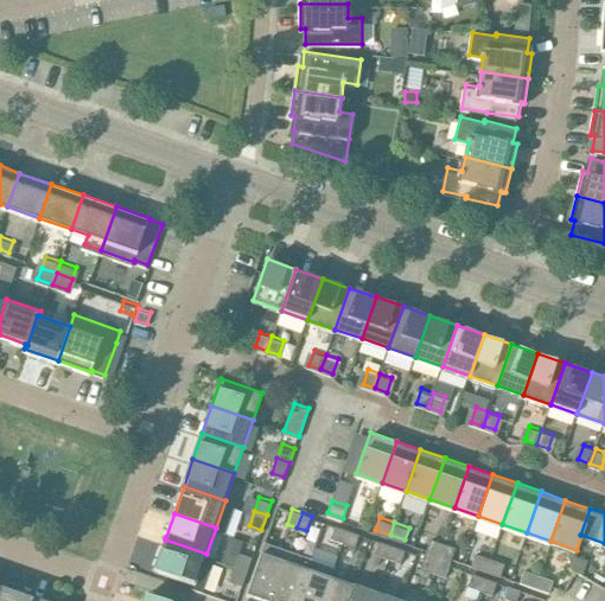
[(343,539),(348,528),(336,523),(331,536),(343,539)]
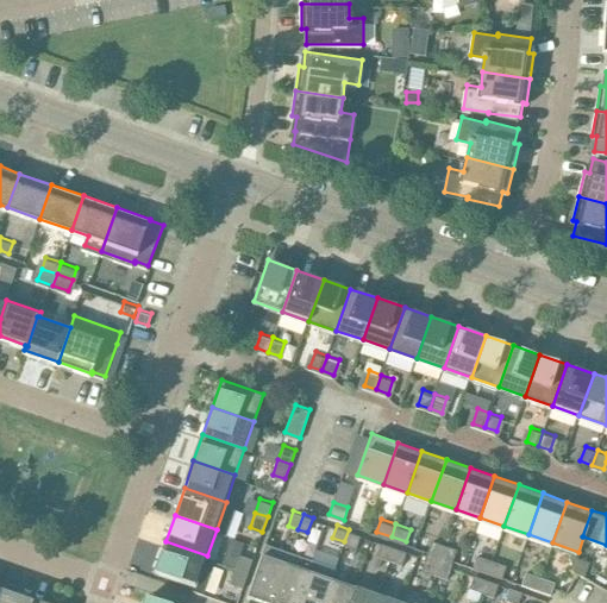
[(349,529),(344,541),(357,546),(362,533),(349,529)]
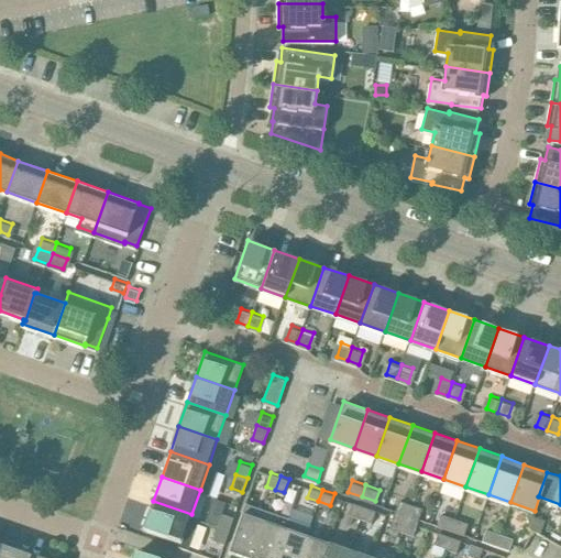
[(395,512),(407,515),(411,502),(400,498),(395,512)]
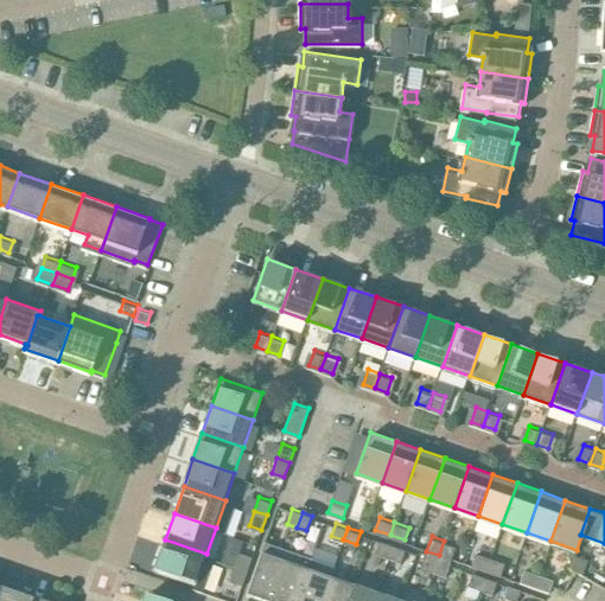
[(215,557),(207,554),(165,539),(154,568),(195,581),(193,586),(204,589),(215,557)]
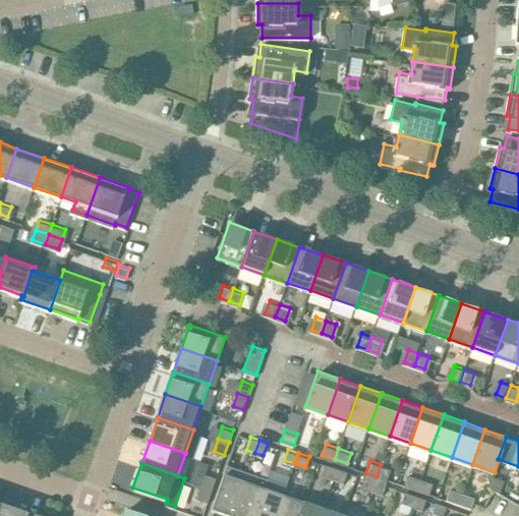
[(233,515),(248,470),(228,463),(213,509),(233,515)]
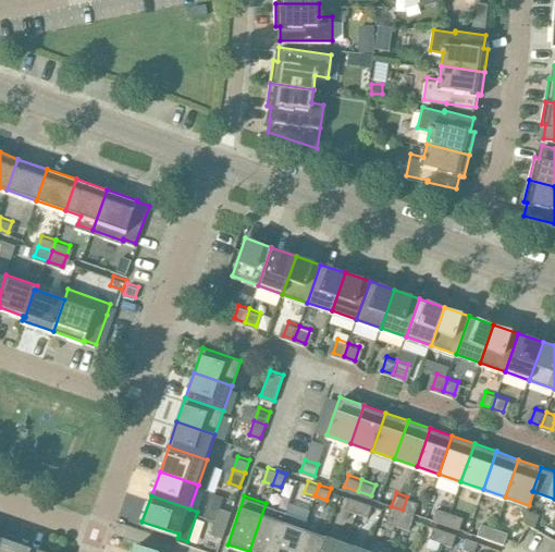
[(357,511),(361,499),(349,495),(346,506),(357,511)]
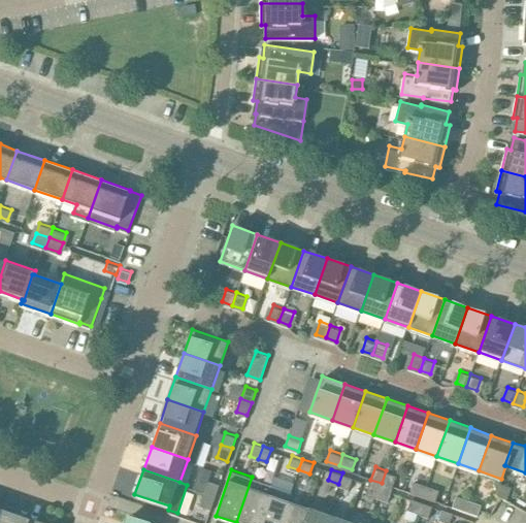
[(382,483),(392,487),(397,475),(386,470),(382,483)]
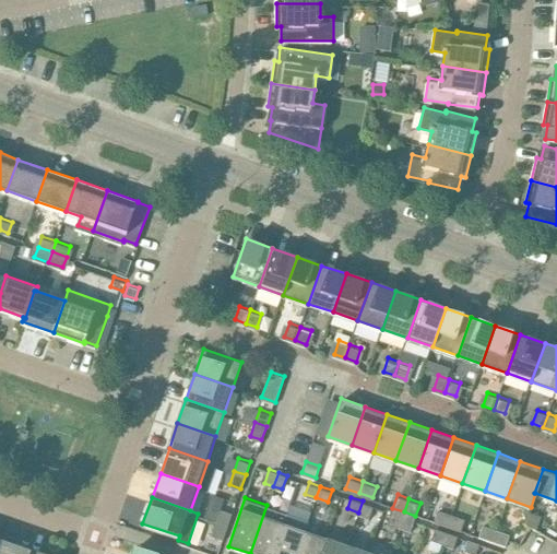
[(363,501),(358,513),(370,517),(374,505),(363,501)]
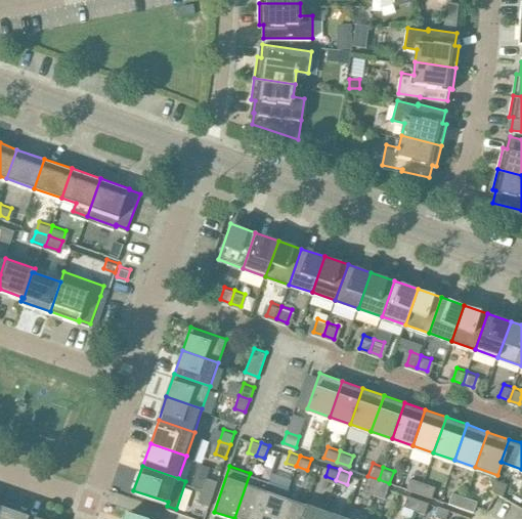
[(234,518),(235,518),(256,518),(269,480),(250,473),(234,518)]
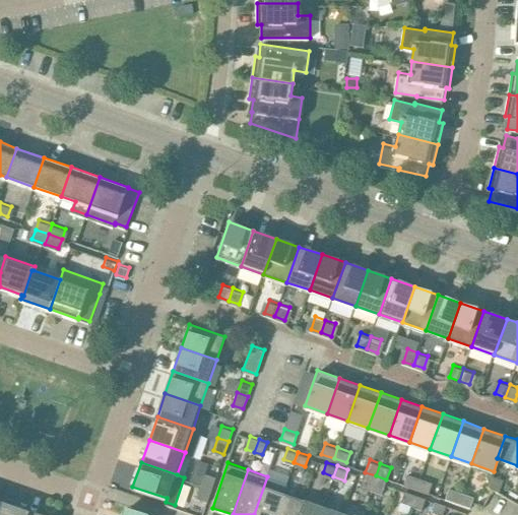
[(202,484),(212,488),(216,475),(206,471),(202,484)]
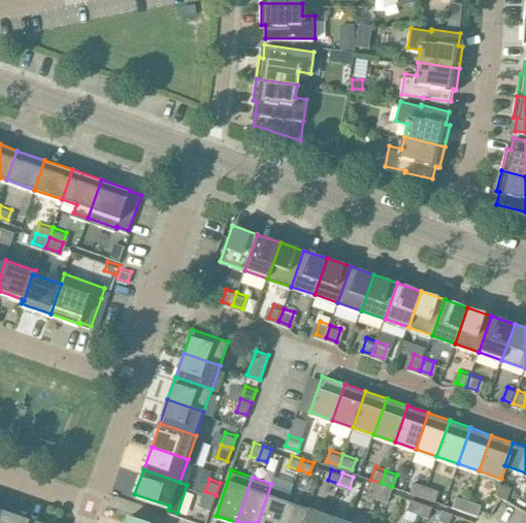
[(424,494),(427,484),(415,479),(411,490),(424,494)]
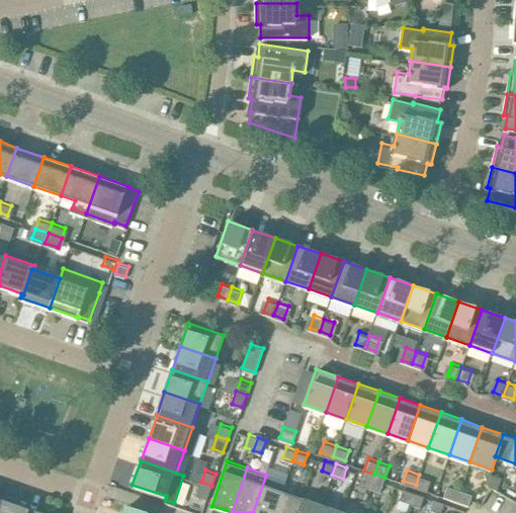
[(374,474),(363,471),(359,483),(370,487),(374,474)]
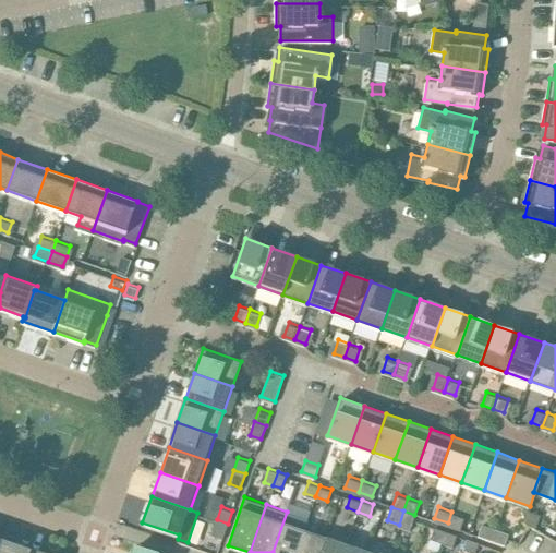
[(528,508),(523,519),(536,527),(541,513),(528,508)]
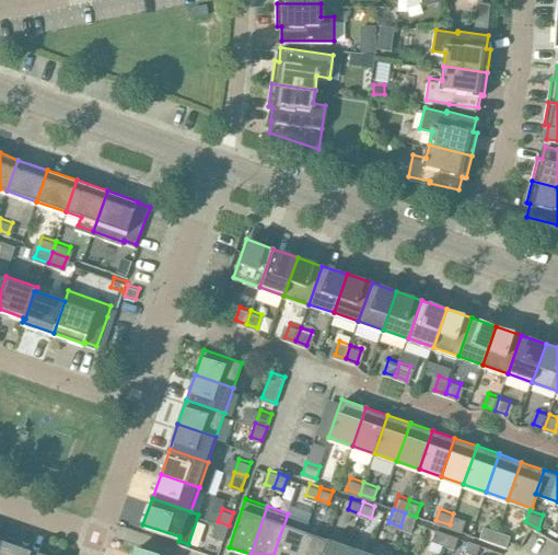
[(416,517),(405,512),(400,527),(411,531),(416,517)]
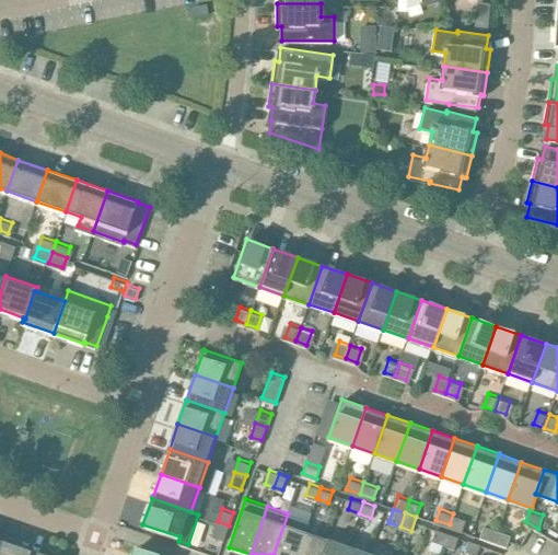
[(274,554),(297,554),(310,520),(288,513),(274,554)]
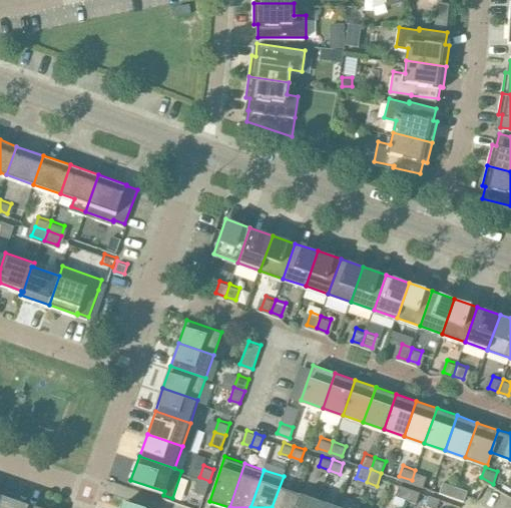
[(415,470),(412,480),(424,485),(428,474),(415,470)]
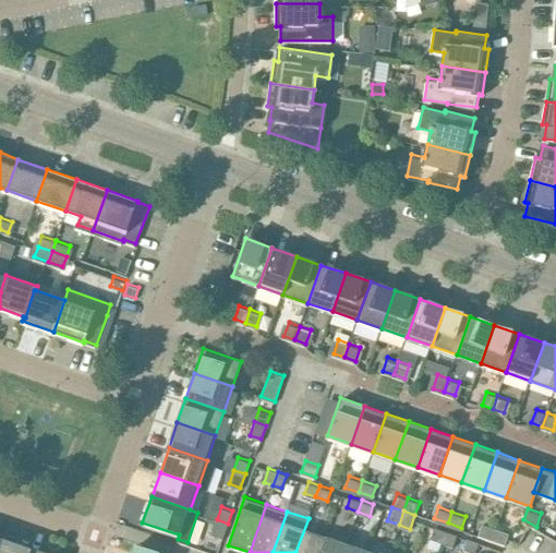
[(295,552),(319,552),(326,537),(305,529),(310,519),(309,518),(295,552)]
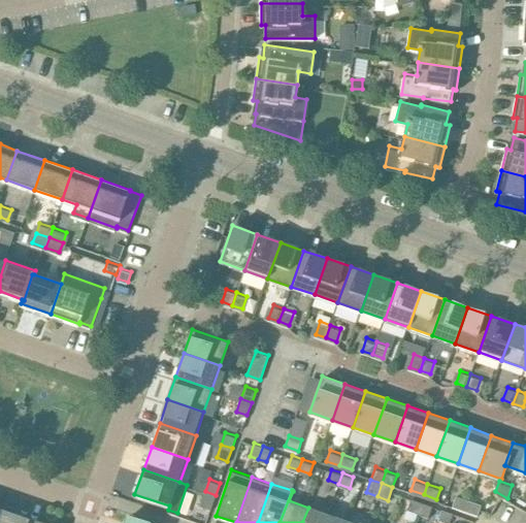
[(216,495),(205,491),(200,504),(211,508),(216,495)]
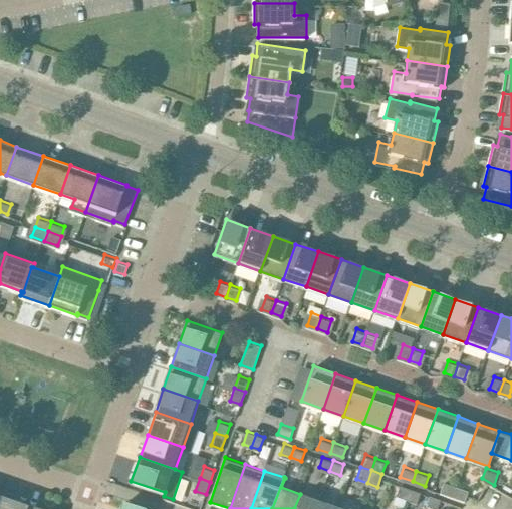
[(453,495),(457,485),(445,481),(441,491),(453,495)]
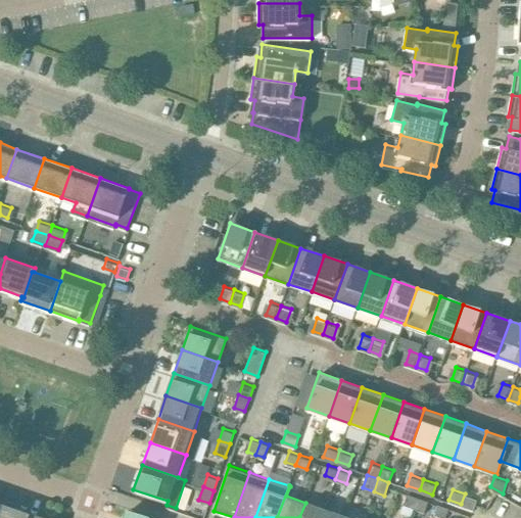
[(415,507),(419,496),(408,492),(404,503),(415,507)]
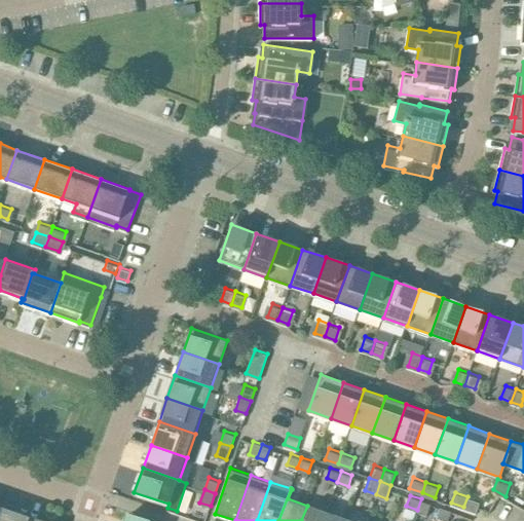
[(468,496),(463,507),(477,511),(480,500),(468,496)]
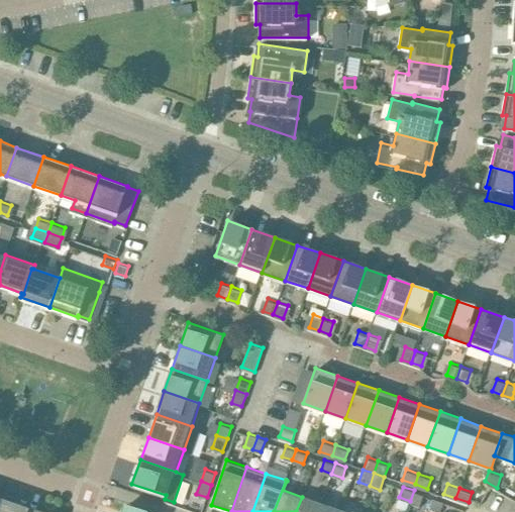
[(414,490),(410,501),(420,504),(424,494),(414,490)]
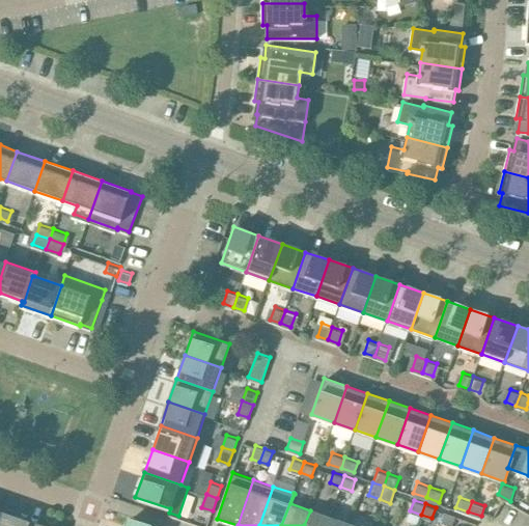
[(0,516),(0,525),(28,525),(30,520),(2,510),(0,516)]
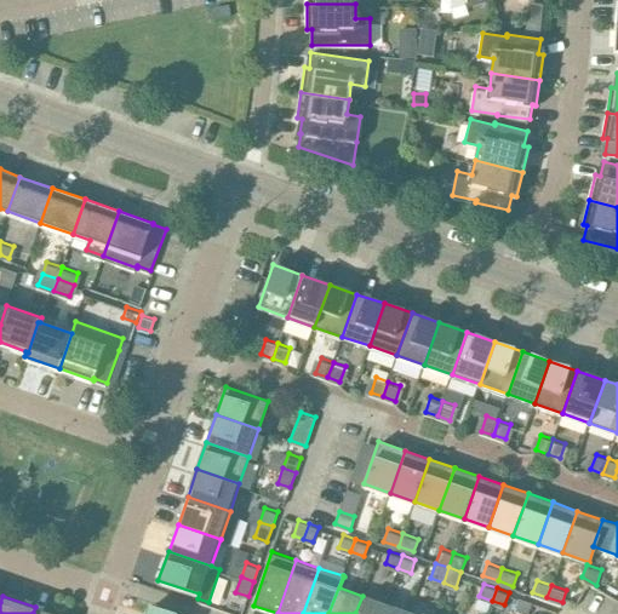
[(355,613),(382,613),(385,603),(362,596),(355,613)]
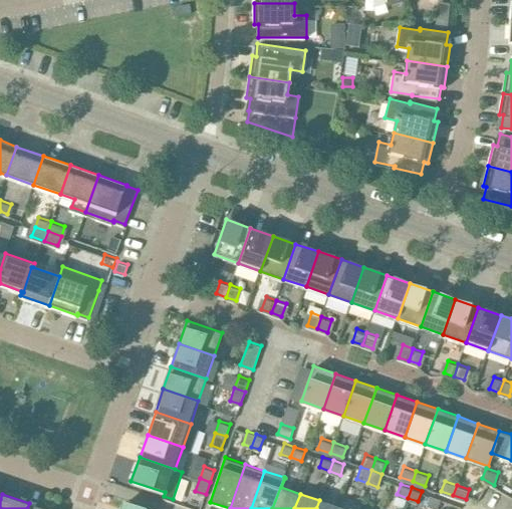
[(438,508),(441,498),(431,494),(427,504),(438,508)]
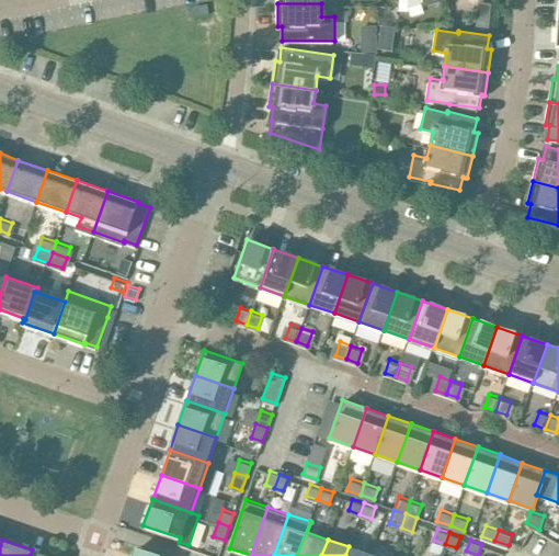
[(345,555),(368,555),(371,554),(349,546),(345,555)]
